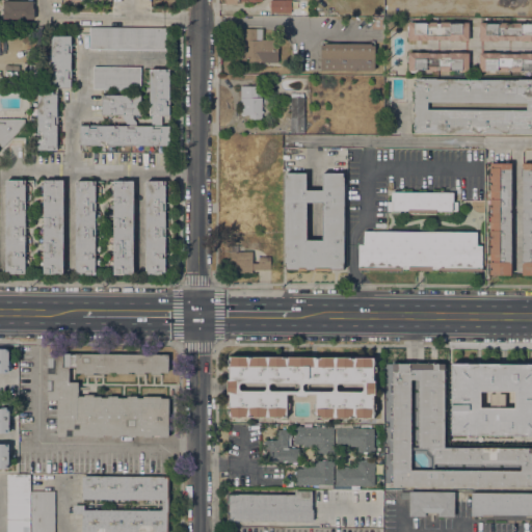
[(284,0),(284,12),(270,12),(270,0),(284,0)]
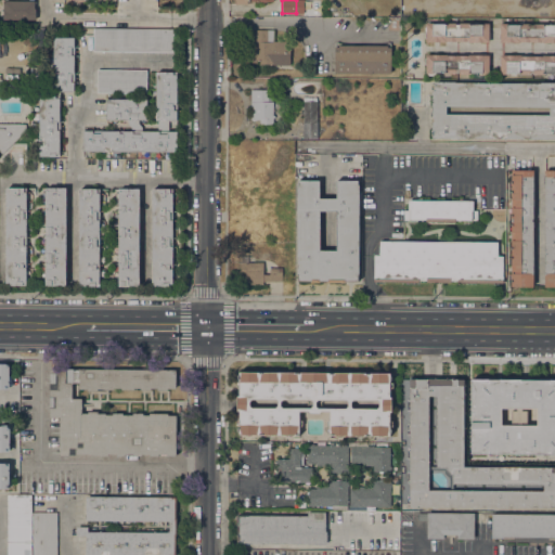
[(413,0),(430,0),(430,14),(413,14),(413,0)]
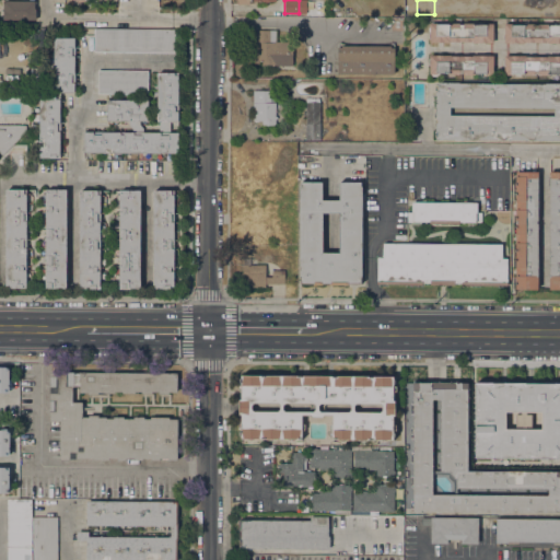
[(551,0),(551,9),(535,9),(535,11),(532,11),(532,10),(520,10),(520,9),(512,9),(512,0),(551,0)]
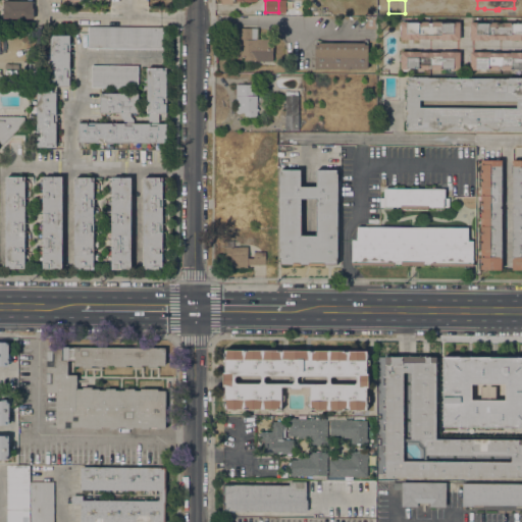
[(3,18),(3,9),(2,9),(2,1),(34,1),(34,9),(34,18),(3,18)]
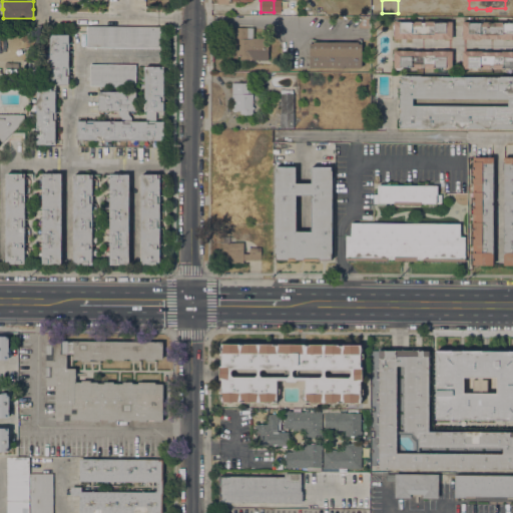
[(452,21),(452,30),(453,30),(453,35),(452,35),(452,39),(433,39),(433,38),(412,38),(412,39),(393,39),(393,35),(393,29),(394,21),(452,21)]
